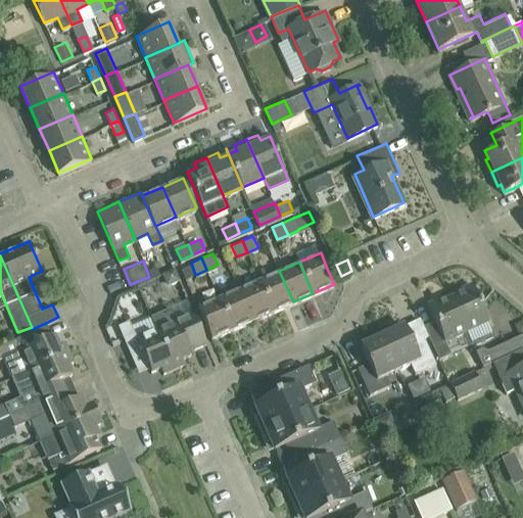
[(156,265),(148,269),(151,276),(159,273),(156,265)]
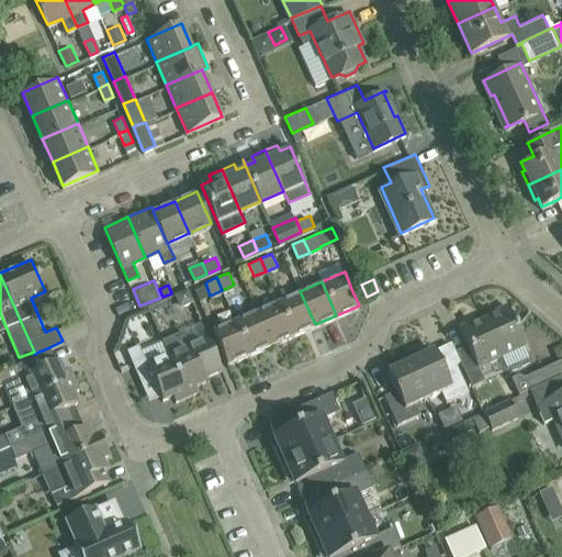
[(188,287),(175,292),(180,305),(193,300),(188,287)]
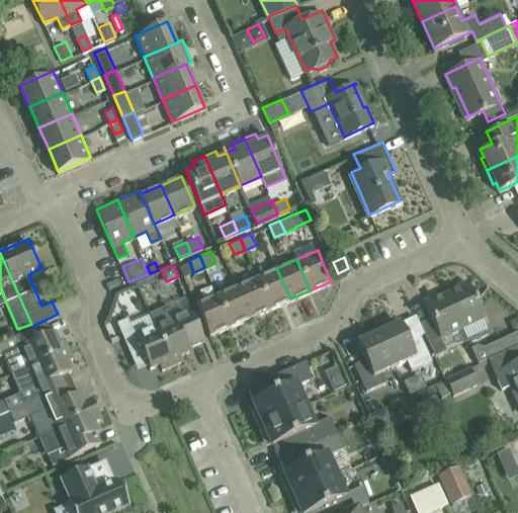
[(290,298),(276,268),(257,277),(270,308),(290,298)]
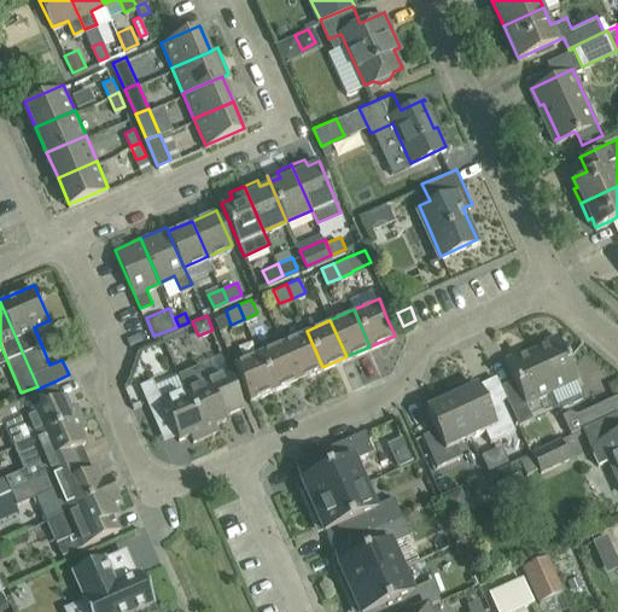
[(322,367),(307,331),(283,341),(298,378),(322,367)]
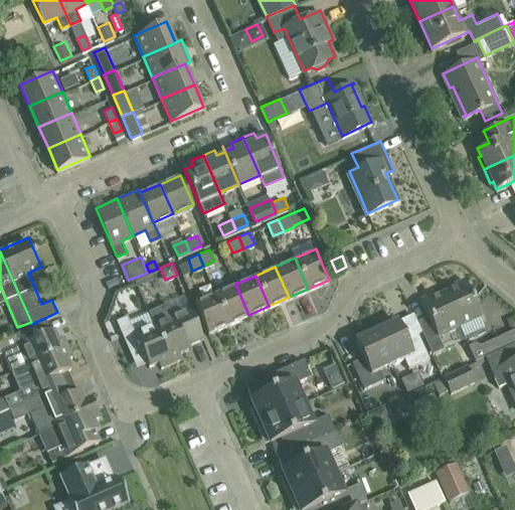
[(481,314),(464,277),(454,282),(455,285),(444,290),(460,324),(481,314)]
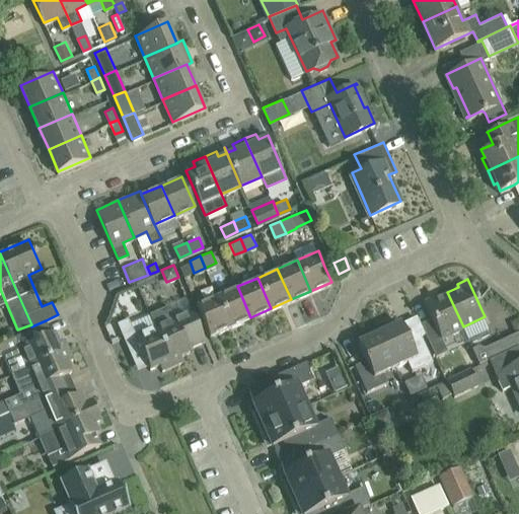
[(250,317),(237,286),(218,295),(230,325),(250,317)]
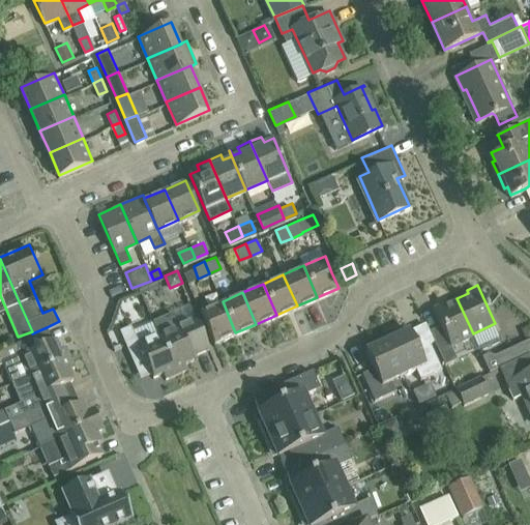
[(473,333),(457,298),(445,304),(443,300),(433,305),(443,327),(431,333),(434,338),(444,362),(457,357),(450,344),(473,333)]
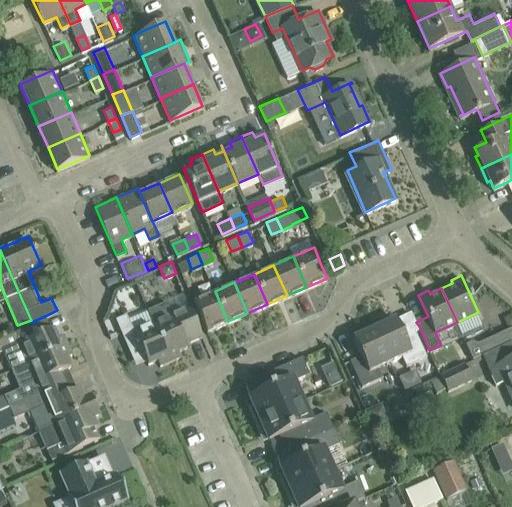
[(227,321),(215,291),(194,300),(207,330),(227,321)]
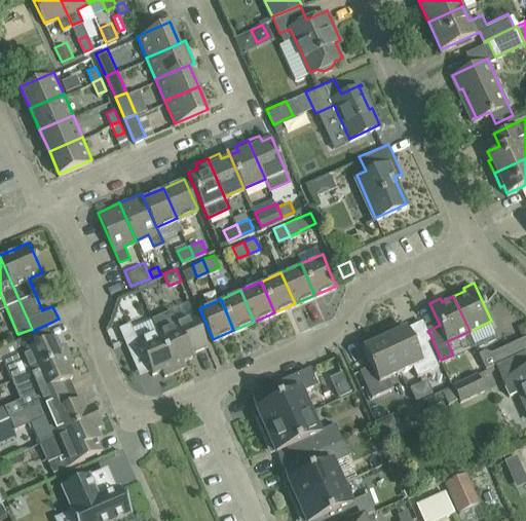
[(208,343),(193,311),(176,320),(171,308),(152,317),(156,328),(174,370),(185,365),(182,360),(192,356),(190,351),(208,343)]
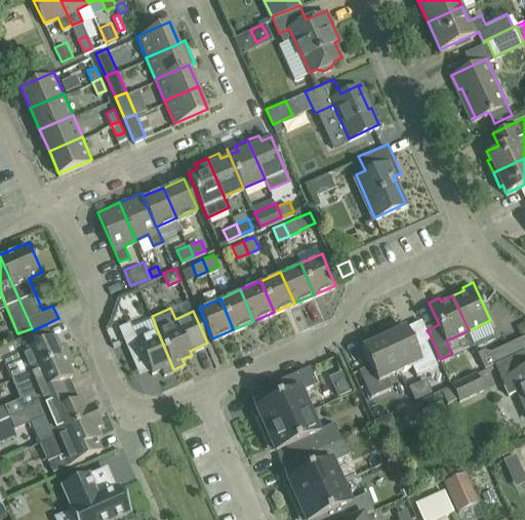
[(173,369),(156,327),(136,336),(129,320),(118,325),(132,357),(133,356),(131,352),(140,348),(152,372),(161,367),(164,373),(173,369)]
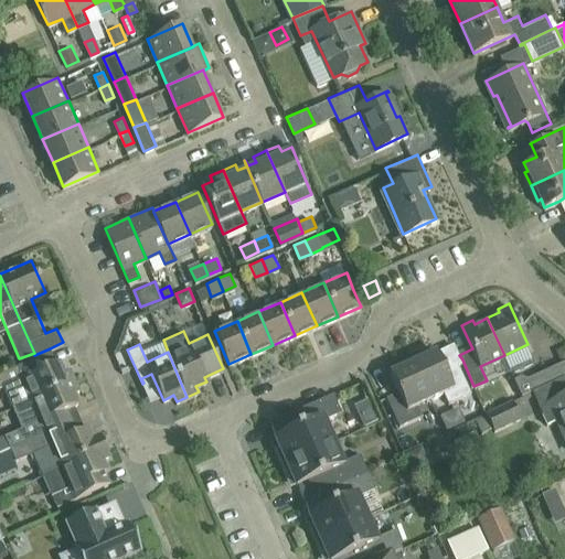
[(74,378),(70,367),(64,371),(59,359),(55,361),(50,348),(34,355),(32,356),(33,357),(0,372),(0,386),(4,385),(13,405),(74,378)]
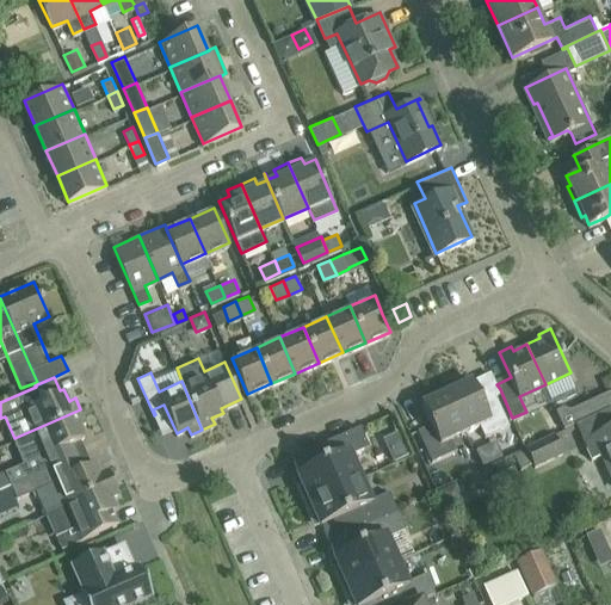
[(510,424),(495,391),(481,397),(471,377),(446,389),(466,431),(480,424),(486,436),(510,424)]
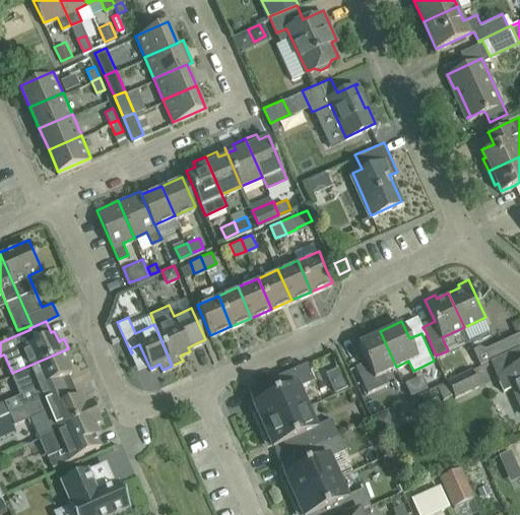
[(396,367),(380,331),(358,341),(367,359),(354,364),(368,391),(389,382),(384,372),(396,367)]
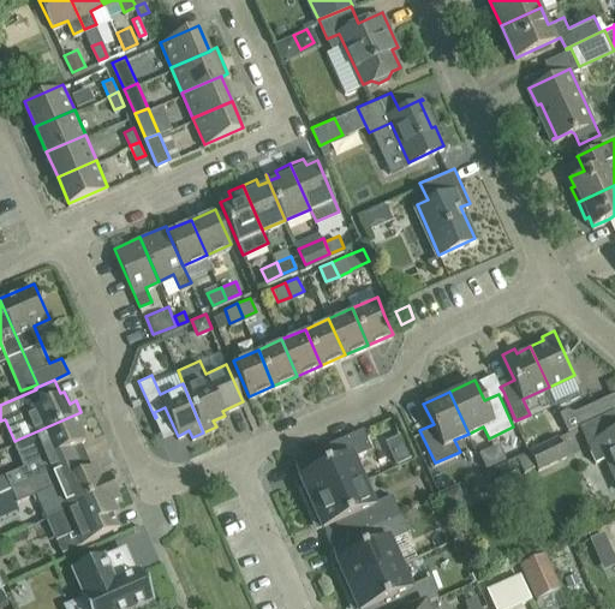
[(581,423),(614,409),(608,394),(575,409),(581,423)]
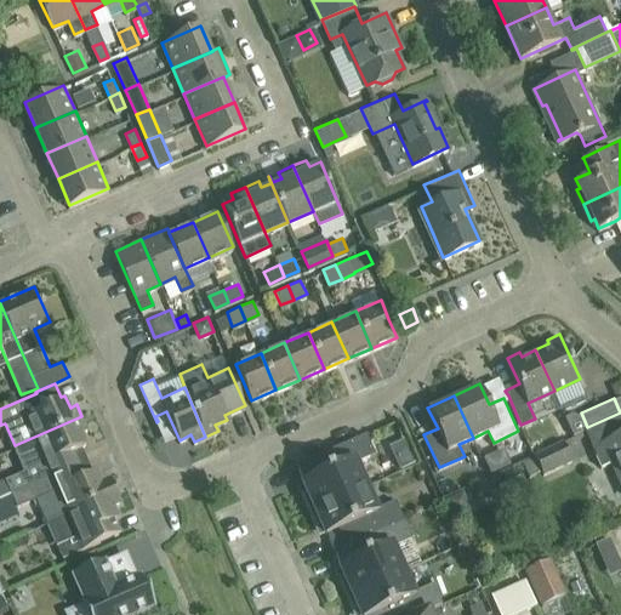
[(620,415),(620,413),(587,427),(585,428),(600,465),(611,460),(620,479),(620,415)]
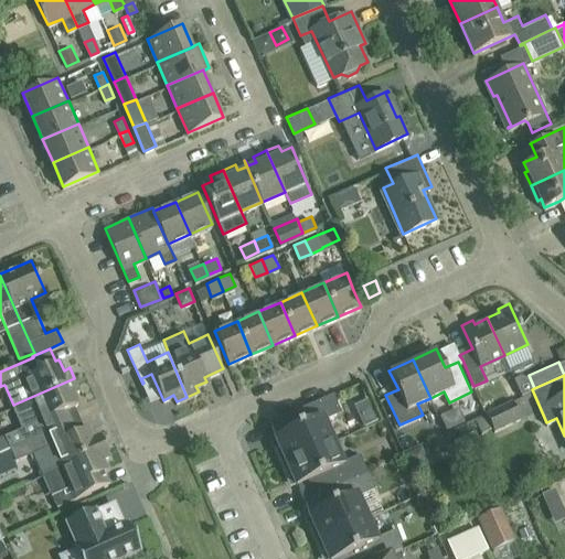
[(62,425),(56,412),(77,402),(73,391),(80,389),(74,378),(13,405),(22,427),(6,434),(7,437),(0,439),(0,451),(11,447),(28,439),(62,425)]
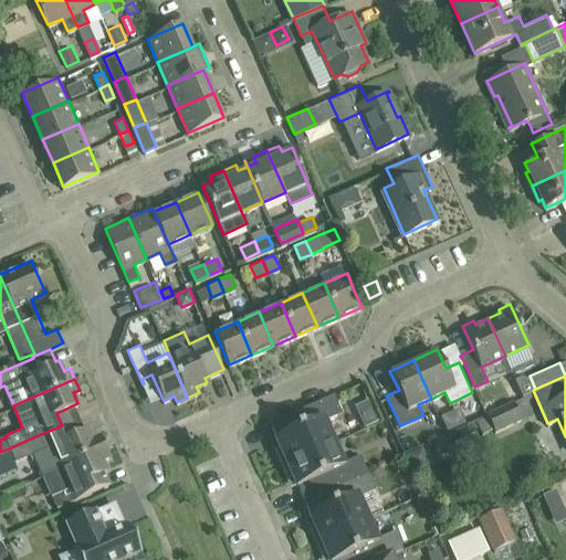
[(334,393),(271,421),(278,436),(276,437),(280,446),(274,448),(281,463),(333,440),(324,419),(342,411),(334,393)]
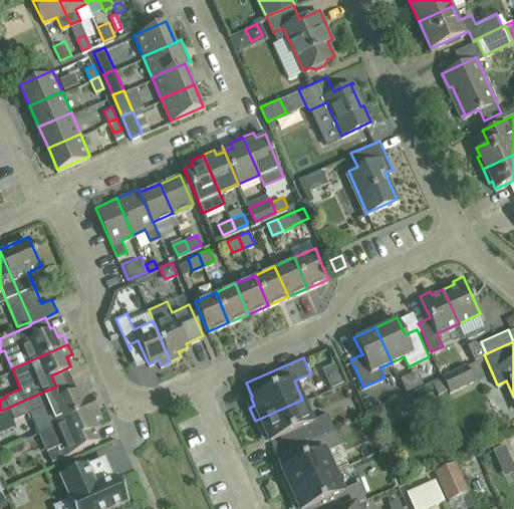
[(465,363),(442,375),(450,392),(474,379),(465,363)]
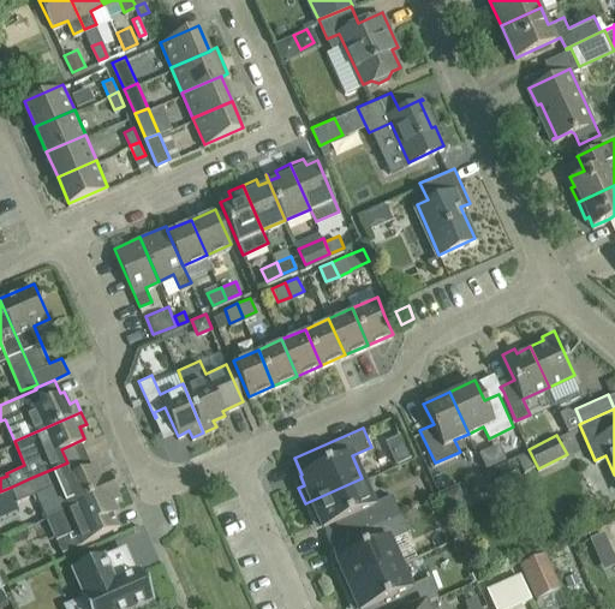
[(406,447),(390,454),(395,465),(411,458),(406,447)]
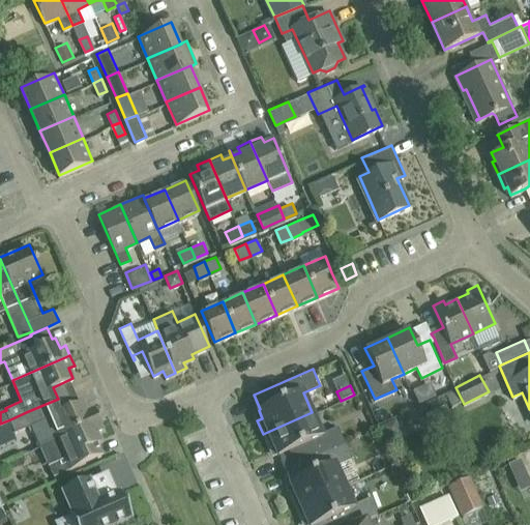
[(40,443),(97,418),(92,408),(87,410),(83,400),(62,409),(58,399),(26,412),(10,419),(16,431),(31,425),(40,443)]
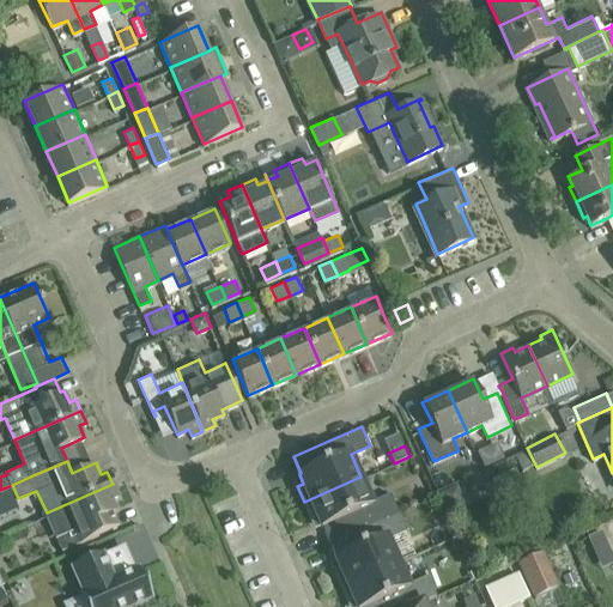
[(331,540),(399,510),(390,491),(371,499),(360,477),(304,502),(311,519),(317,516),(321,524),(323,524),(331,540)]
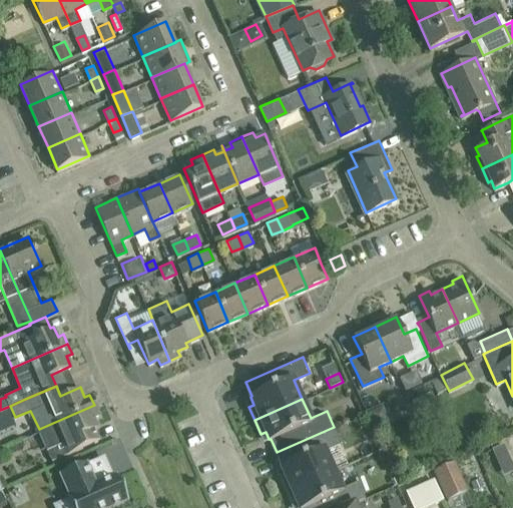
[(384,402),(369,409),(376,423),(391,416),(384,402)]
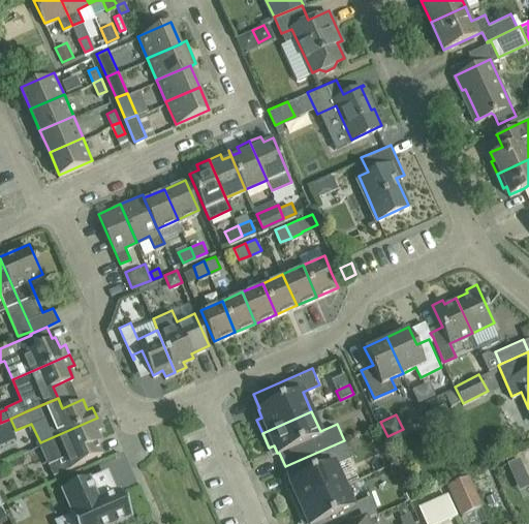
[(96,441),(100,439),(96,430),(101,427),(97,418),(40,442),(49,461),(54,473),(100,453),(96,441)]
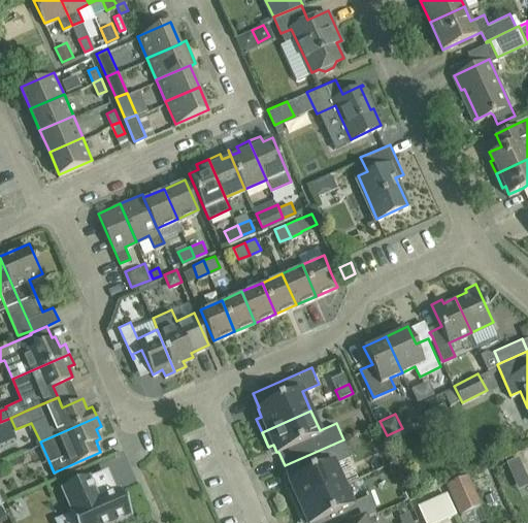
[(351,455),(343,439),(285,465),(290,479),(289,480),(293,488),(288,490),(294,503),(342,482),(334,462),(351,455)]
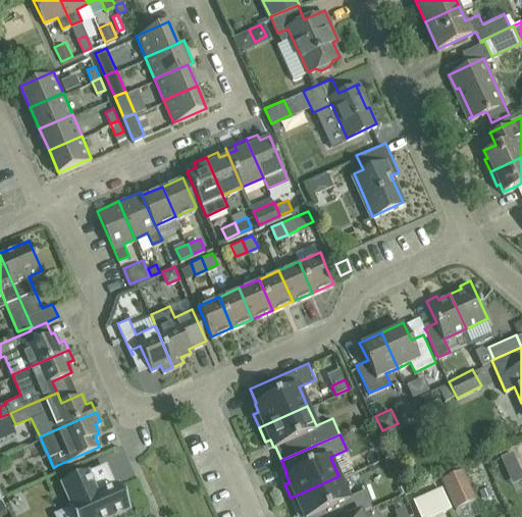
[(502,456),(506,465),(518,460),(514,451),(502,456)]
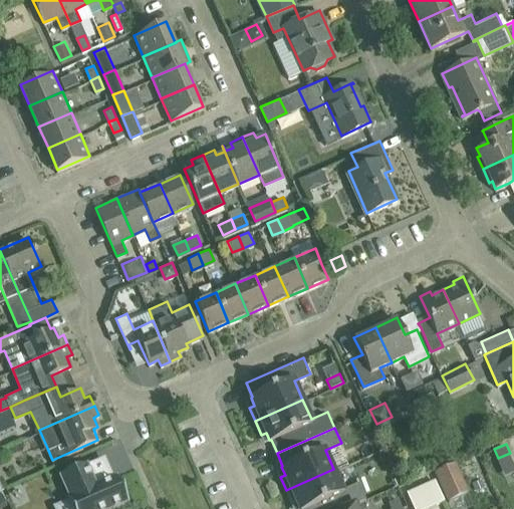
[(476,457),(461,463),(468,481),(484,475),(476,457)]
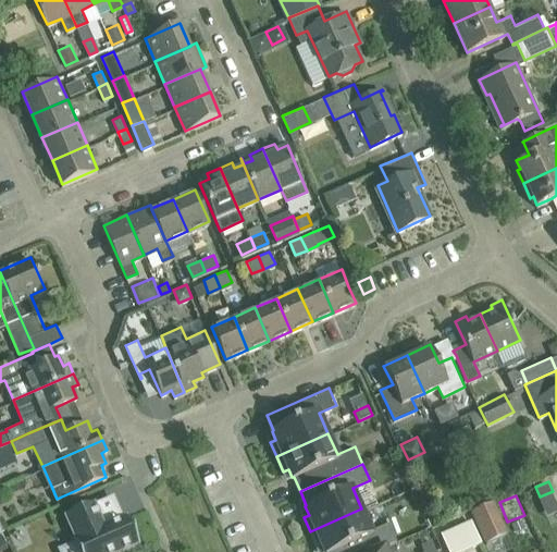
[(127,514),(104,525),(94,501),(65,514),(75,537),(73,538),(78,551),(113,551),(139,541),(127,514)]
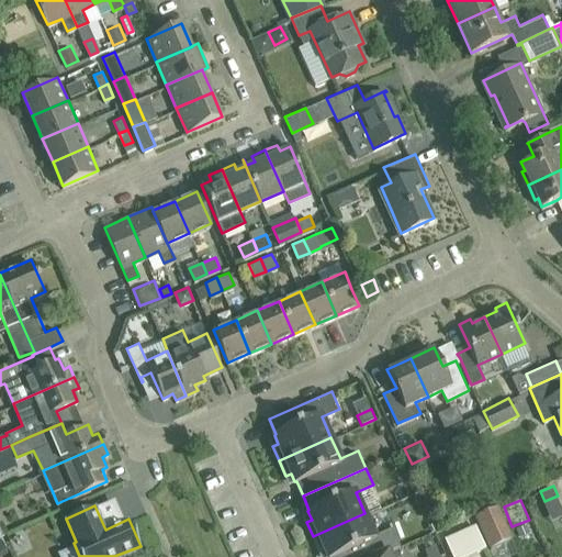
[(510,536),(496,505),(474,515),(489,546),(510,536)]
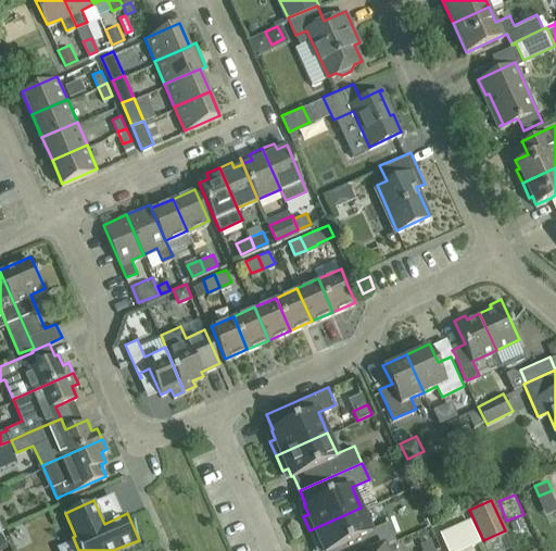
[(369,528),(361,508),(310,530),(316,546),(321,543),(324,550),(325,550),(326,550),(366,550),(383,543),(395,538),(388,521),(369,528)]
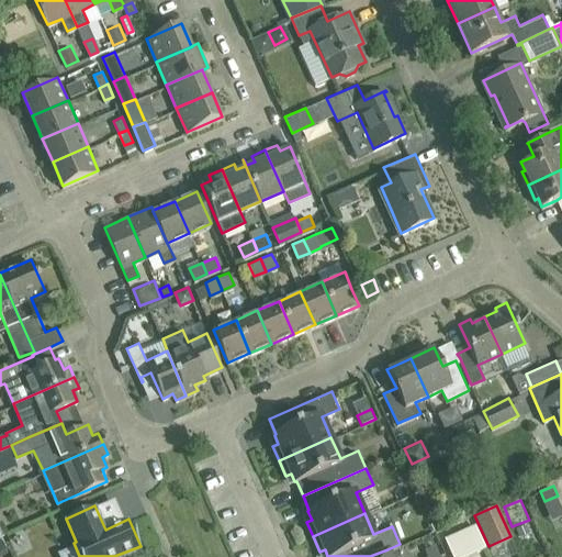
[(474,524),(445,536),(453,556),(458,556),(484,546),(474,524)]
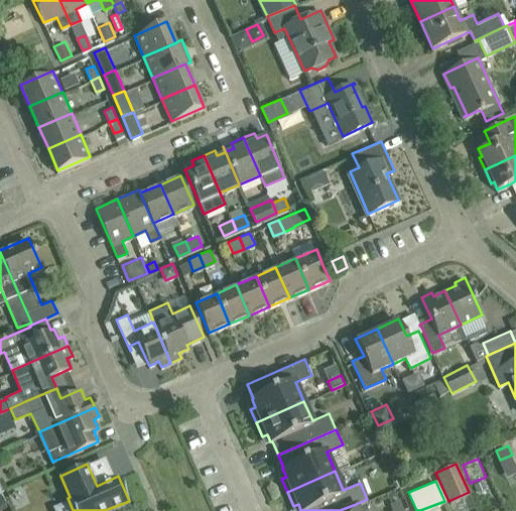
[(390,502),(394,510),(395,510),(403,508),(398,498),(390,502)]
